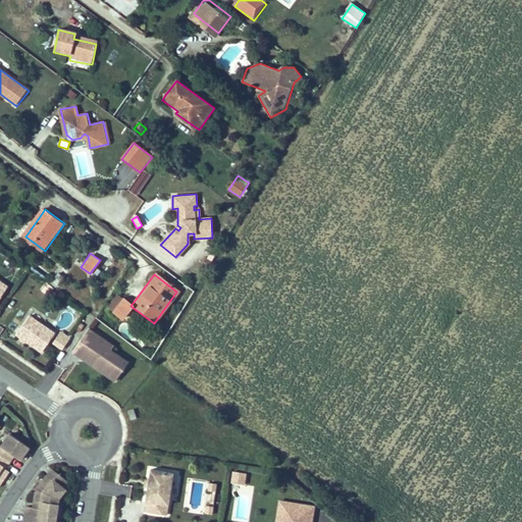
[(0,298),(8,285),(0,279),(0,298)]
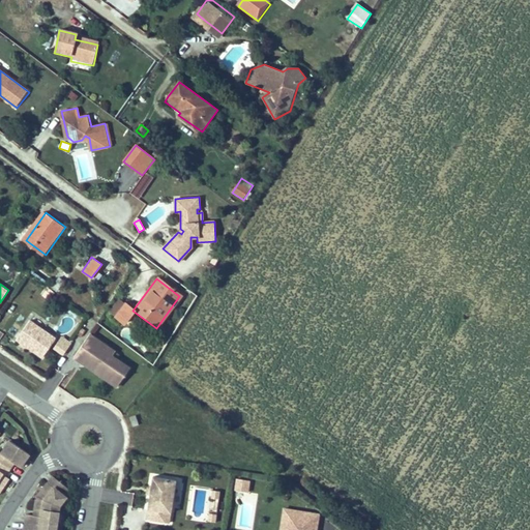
[(49,300),(55,293),(49,288),(42,296),(49,300)]
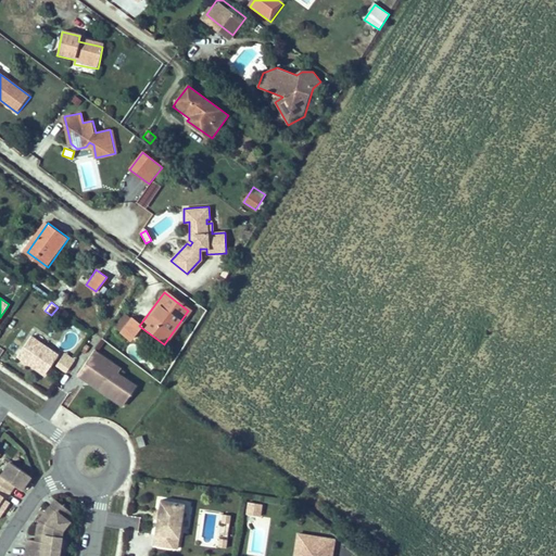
[(130,338),(139,326),(128,318),(119,331),(130,338)]
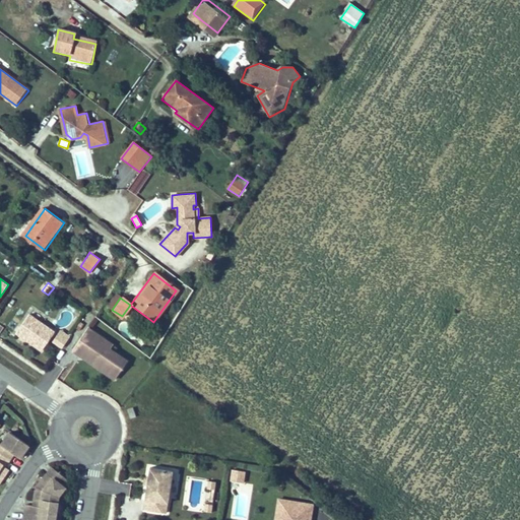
[(16,333),(42,351),(50,340),(55,333),(29,315),(16,333)]
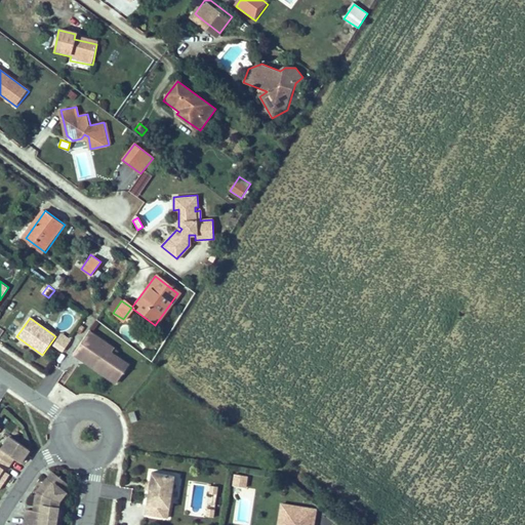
[(89,331),(75,354),(83,359),(86,354),(97,361),(93,366),(117,382),(129,365),(112,353),(104,347),(107,342),(89,331)]
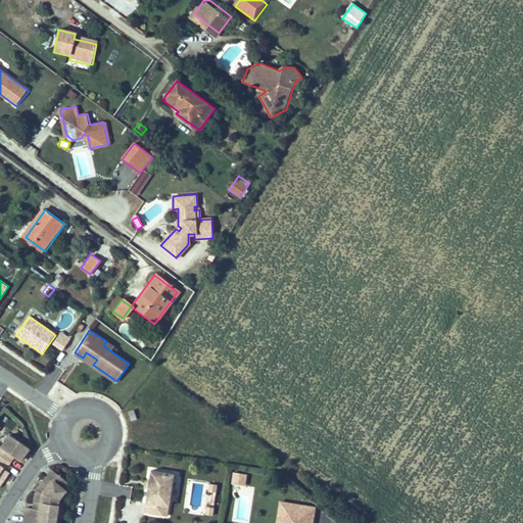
[(57,331),(55,335),(50,342),(59,348),(67,338),(57,331)]
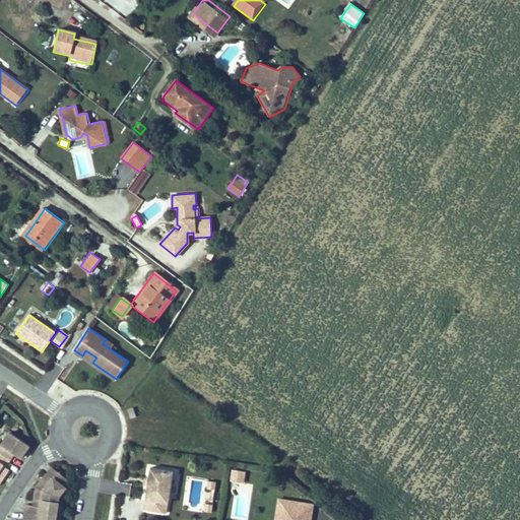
[(103,343),(111,349),(114,344),(106,339),(103,343)]
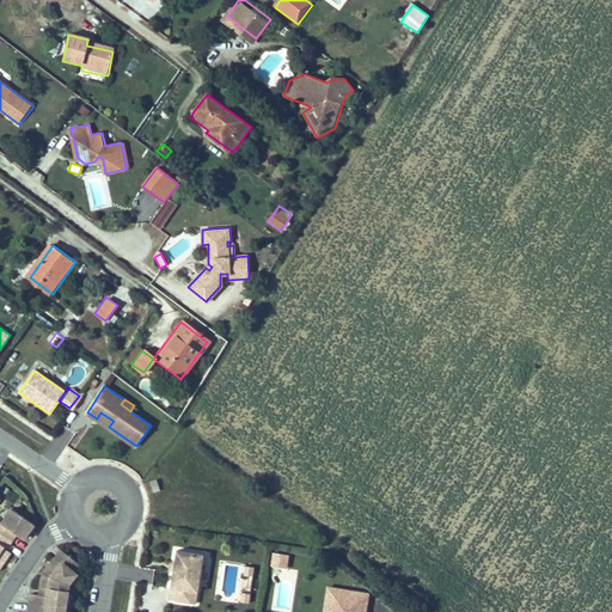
[(114,421),(101,412),(97,418),(109,427),(114,421)]
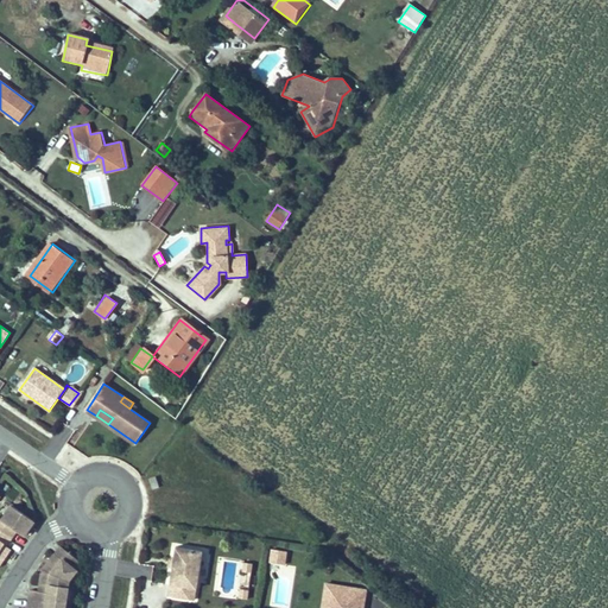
[(0,532),(12,540),(18,533),(25,539),(36,524),(11,506),(0,519),(0,532)]
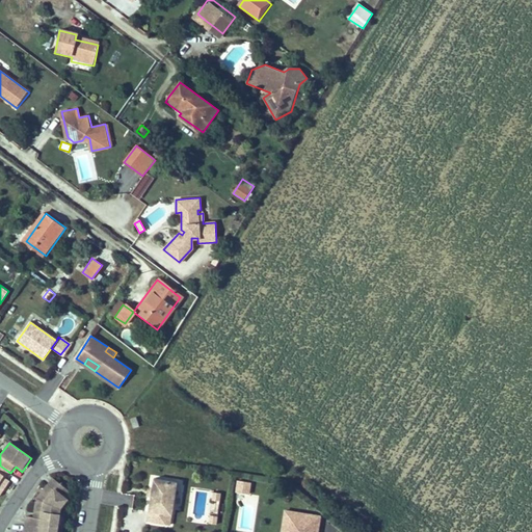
[(0,497),(4,493),(2,490),(8,482),(6,480),(10,473),(0,466),(0,497)]
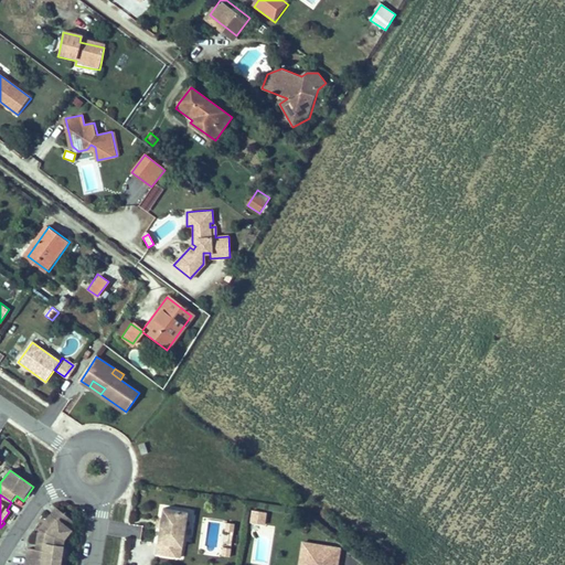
[(190,512),(166,508),(163,519),(162,526),(158,553),(183,557),(190,512)]
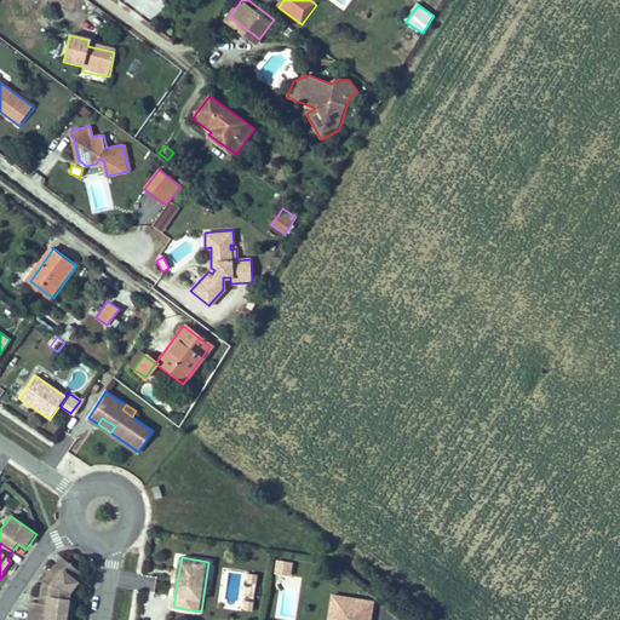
[(67,619),(70,596),(79,586),(76,584),(84,574),(67,560),(59,568),(61,568),(52,579),(52,578),(46,584),(44,600),(50,601),(49,607),(34,604),(32,619),(67,619)]
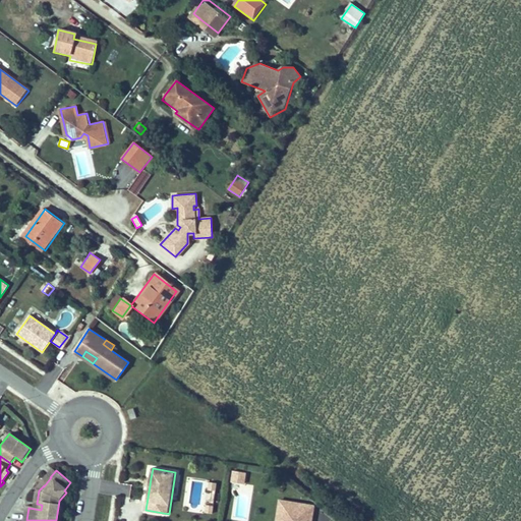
[(246,473),(234,471),(233,482),(244,484),(246,473)]
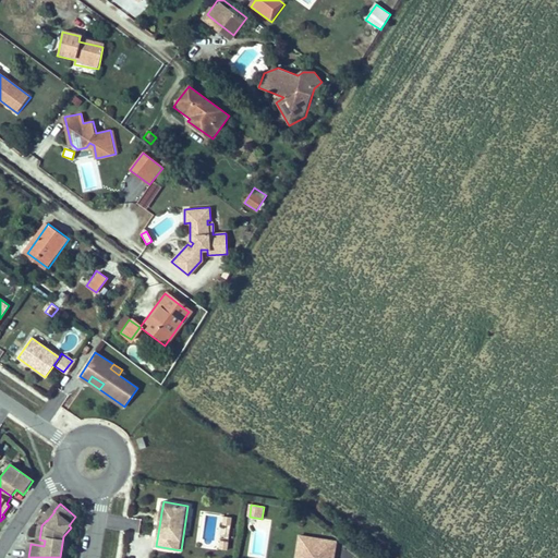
[(223,525),(231,526),(232,519),(225,518),(223,525)]
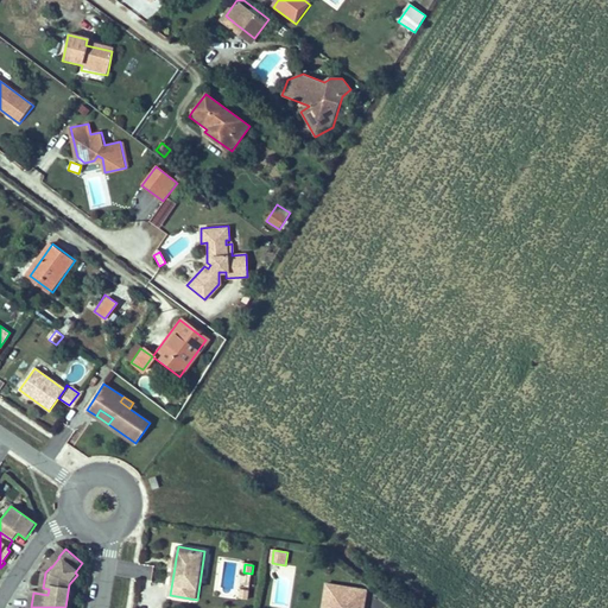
[(346,599),(347,589),(335,587),(328,586),(325,596),(323,607),(331,607),(333,597),(346,599)]
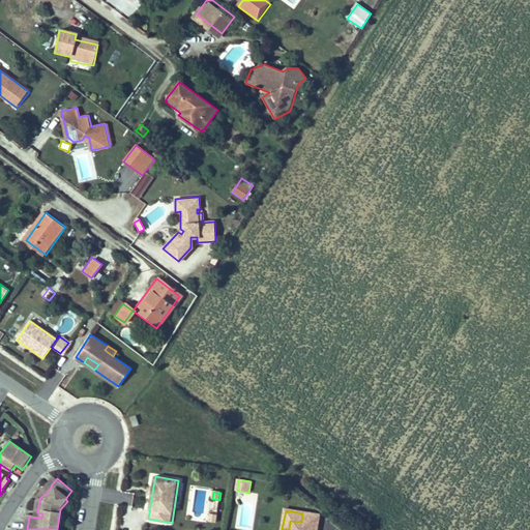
[(317,529),(320,517),(302,513),(301,522),(290,521),(289,529),(317,529)]
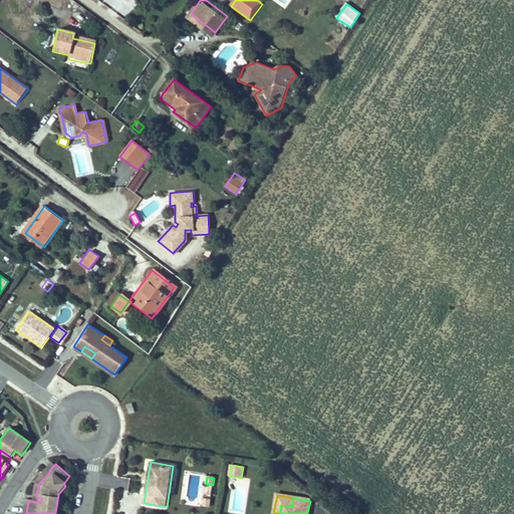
[(203,499),(202,506),(209,508),(211,500),(203,499)]
